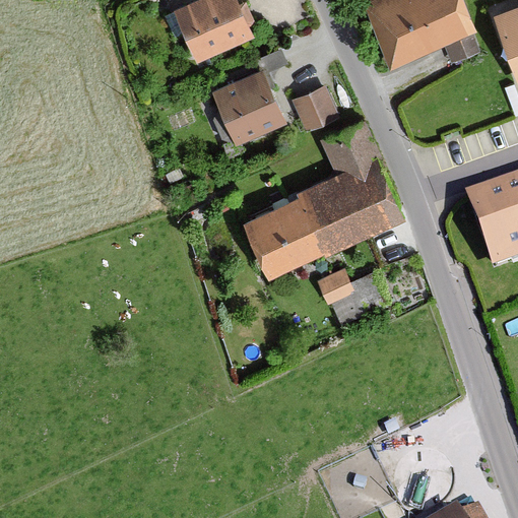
[(253,37),(236,0),(201,0),(173,13),(196,62),(253,37)]
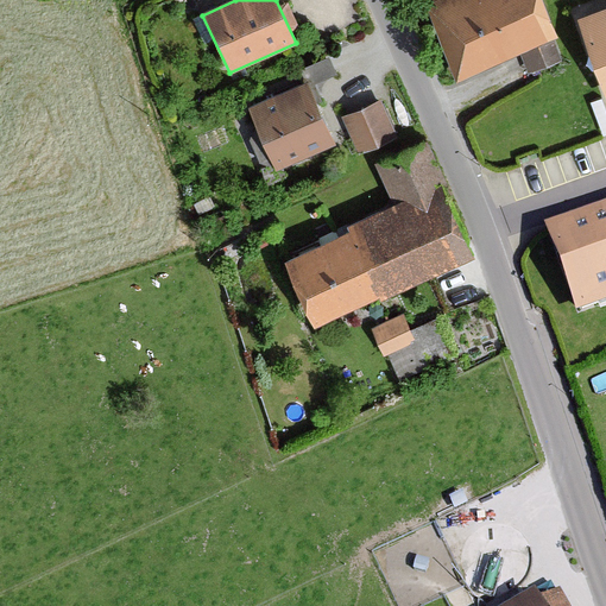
[(456,71),(550,32),(536,0),(444,0),(429,6),(456,71)]
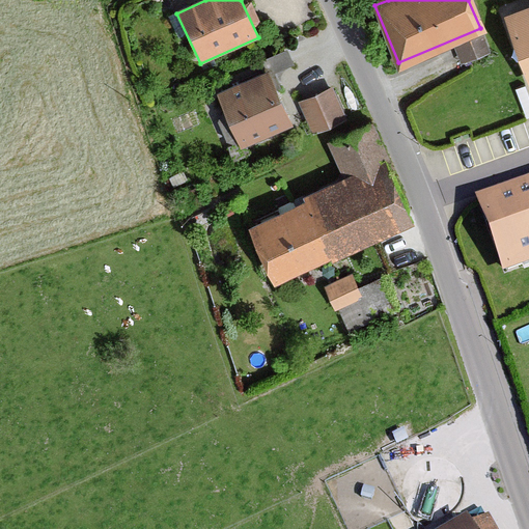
[(528,5),(510,12),(528,65),(528,5)]
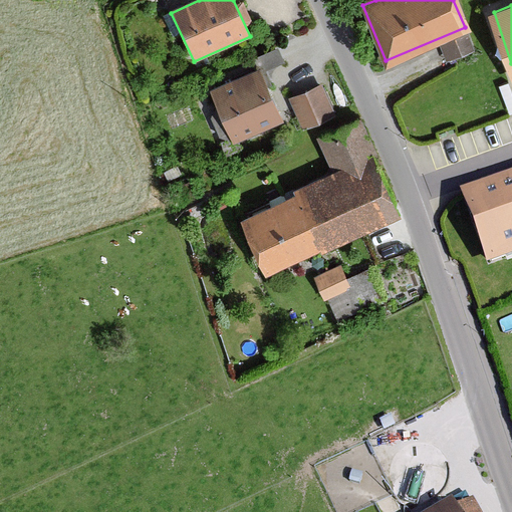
[(462,35),(440,46),(447,61),(469,50),(462,35)]
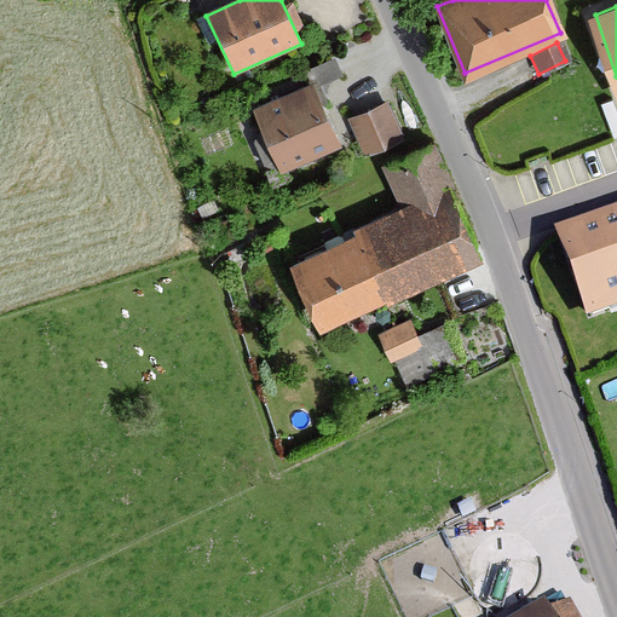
[(341,149),(311,84),(253,110),(283,176),(341,149)]
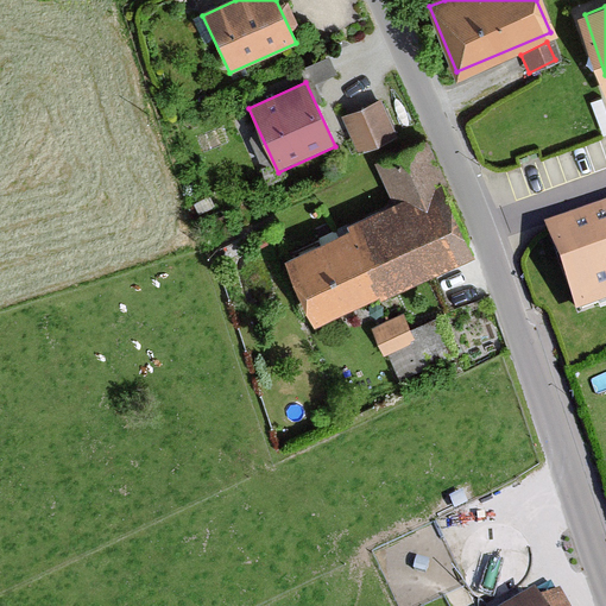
[(395,138),(378,103),(341,120),(358,156),(395,138)]
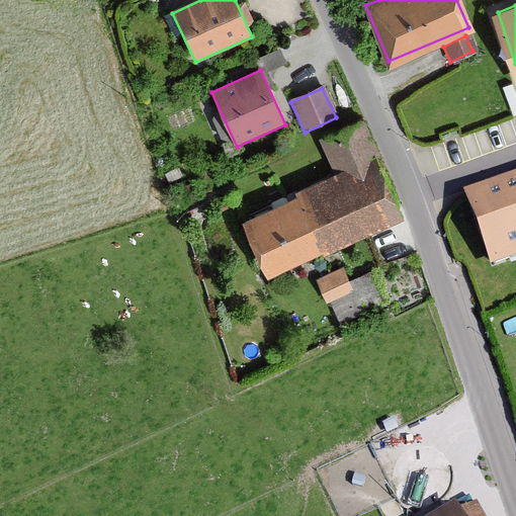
[(362,122),(320,142),(334,175),(295,192),(297,198),(243,223),(268,279),(325,254),(326,257),(407,221),(362,122)]
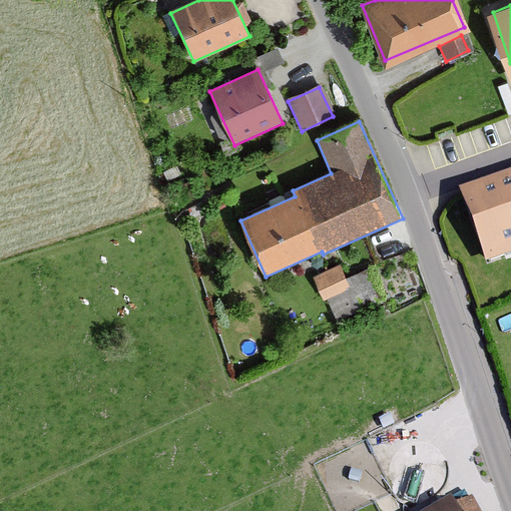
[(510,177),(462,196),(486,261),(510,250),(510,177)]
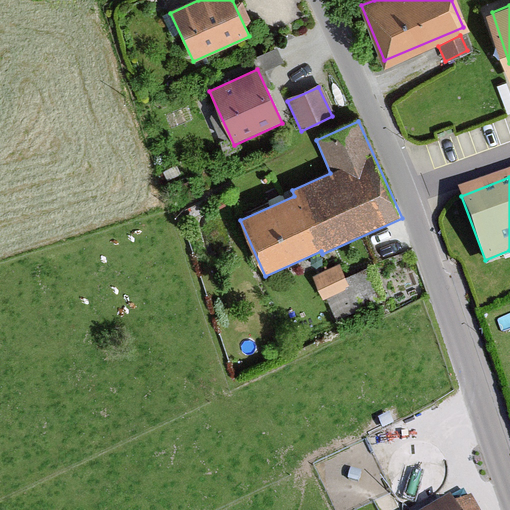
[(312,279),(322,303),(351,291),(341,267),(312,279)]
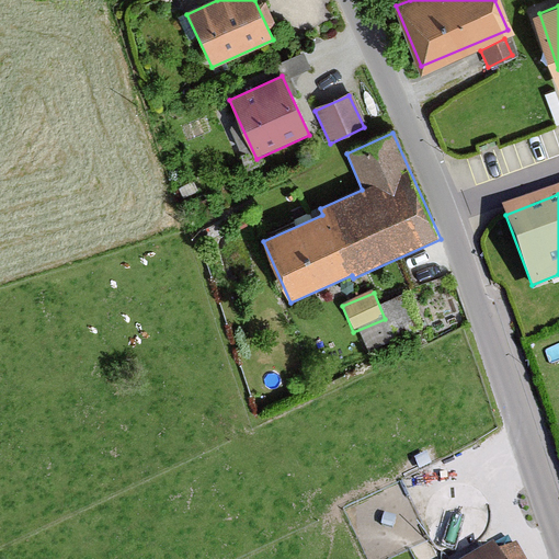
[(369,492),(379,521),(369,525),(381,558),(388,558),(395,556),(396,558),(421,558),(429,556),(400,481),(369,492)]
